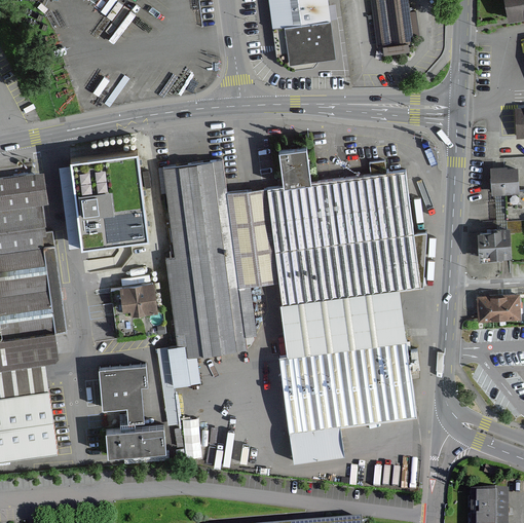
[(329,60),(321,0),(260,0),(265,29),(278,27),(285,66),(329,60)]
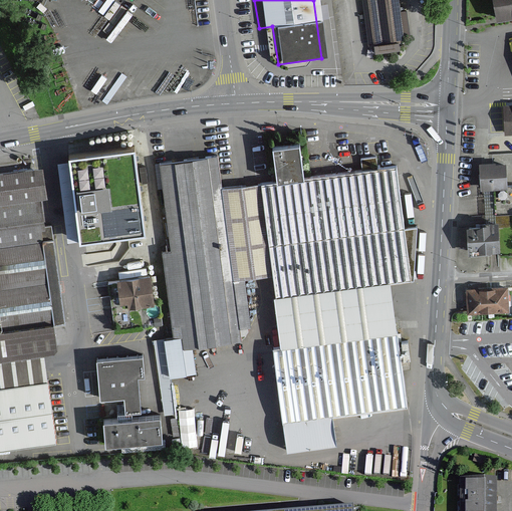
[(398,0),(362,0),(369,46),(404,42),(398,0)]
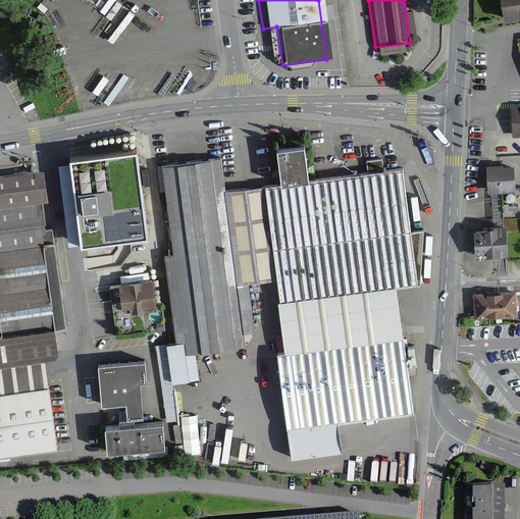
[(519,0),(501,0),(506,26),(519,23),(519,0)]
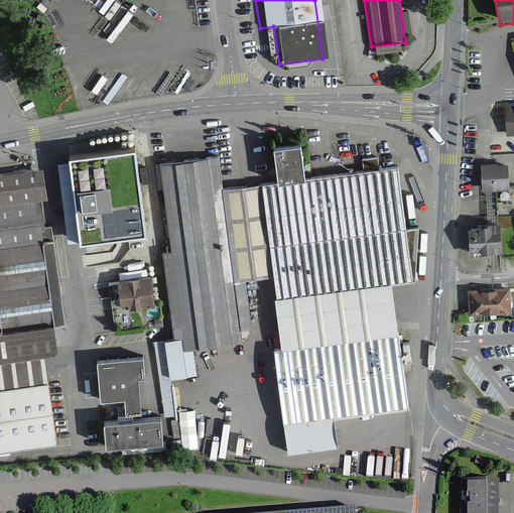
[(67,156),(78,243),(145,234),(134,148),(67,156)]
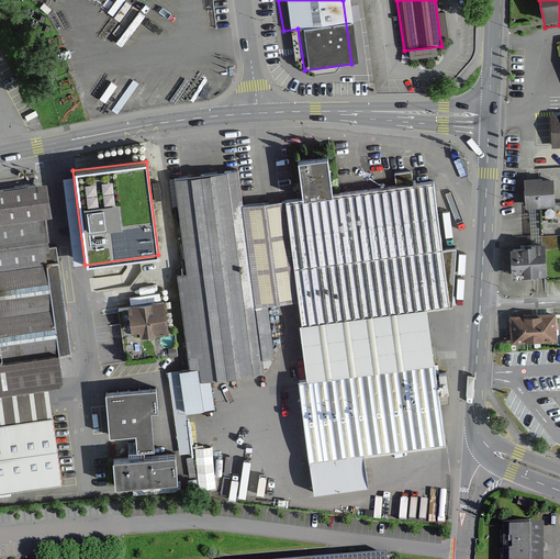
[(283,207),(298,304),(308,379),(299,380),(315,495),(369,488),(365,456),(449,443),(429,310),(454,306),(454,254),(444,255),(434,187),(412,190),(411,177),(395,179),(396,189),(335,199),(329,163),(300,167),(306,202),(283,207)]
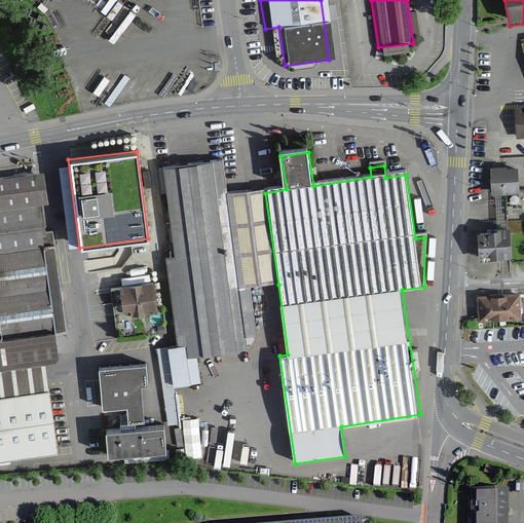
[(222,162),(162,171),(176,259),(162,261),(176,349),(185,348),(187,359),(246,350),(245,341),(256,339),(249,290),(278,285),(265,193),(227,197),(222,162)]
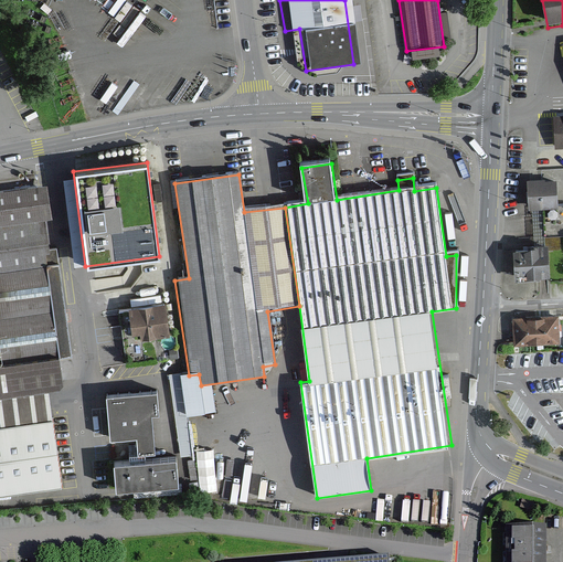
[(559,183),(532,184),(533,211),(561,210),(559,183)]
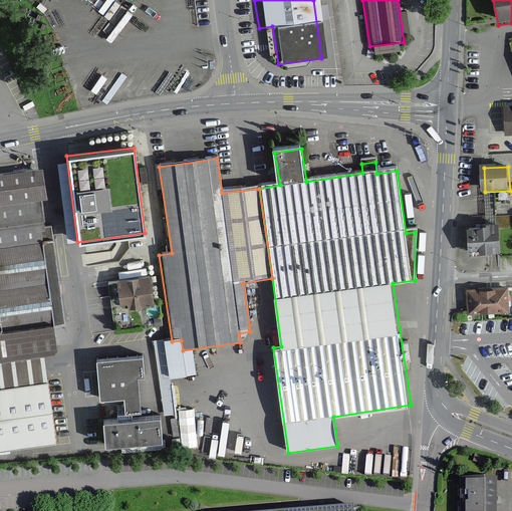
[(68,323),(47,170),(0,176),(0,362),(62,354),(58,325),(68,323)]
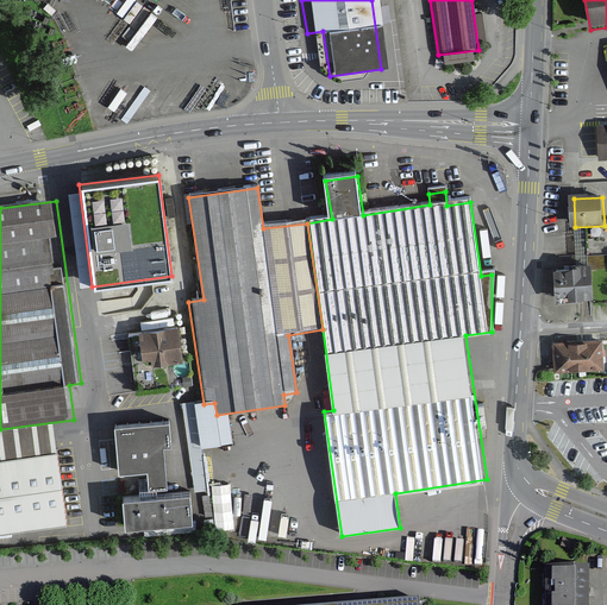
[(606,226),(584,227),(587,259),(606,257),(606,226)]
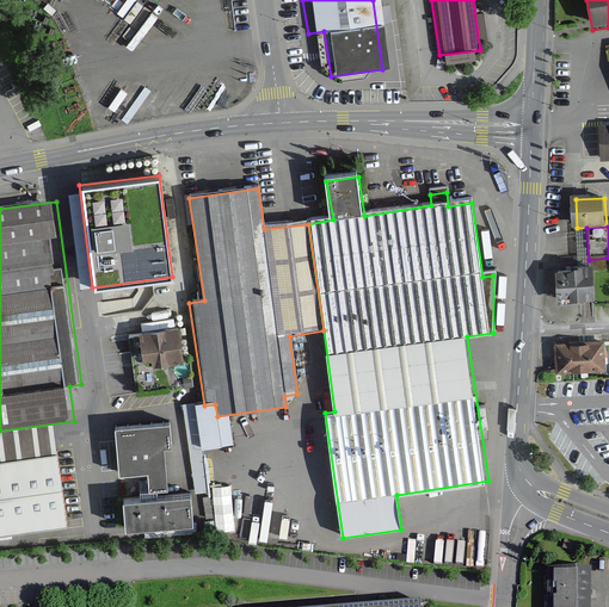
[(598,298),(596,268),(560,272),(564,302),(598,298)]
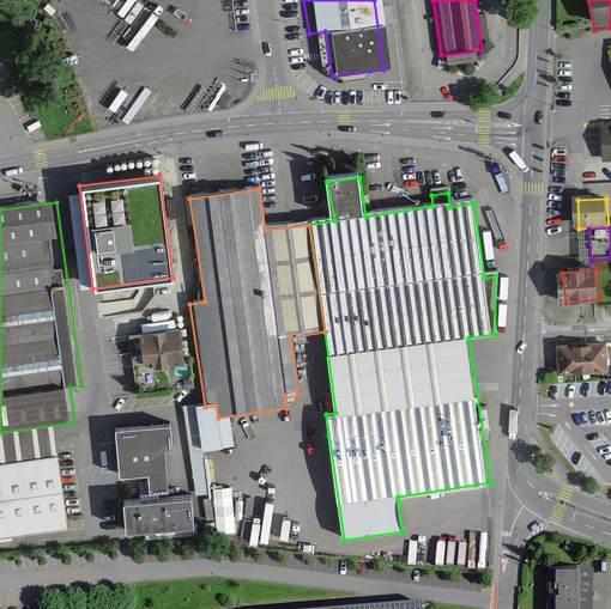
[(185,360),(181,333),(146,338),(149,365),(185,360)]
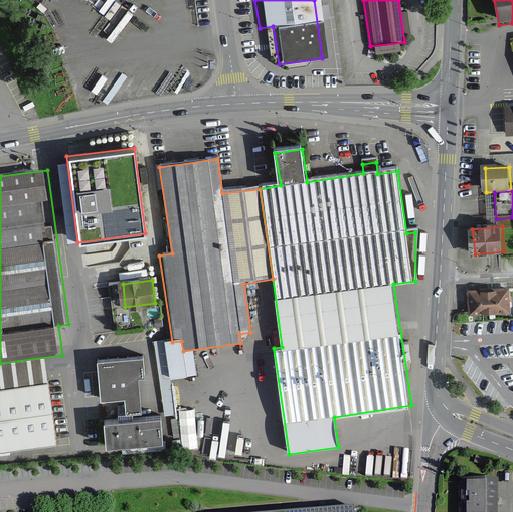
[(510,291),(470,293),(471,317),(511,316),(510,291)]
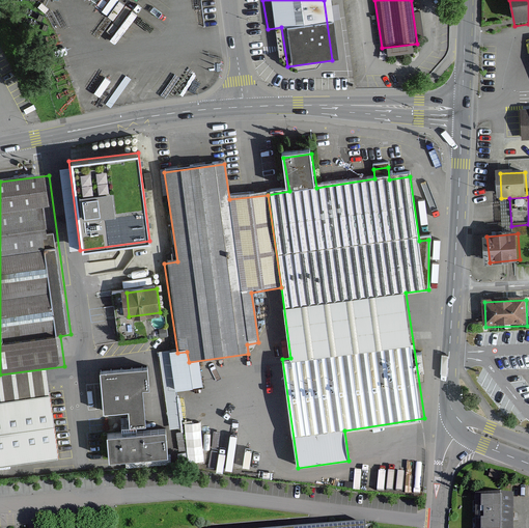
[(145,368),(99,372),(102,414),(127,412),(128,427),(144,426),(141,391),(147,390),(145,368)]
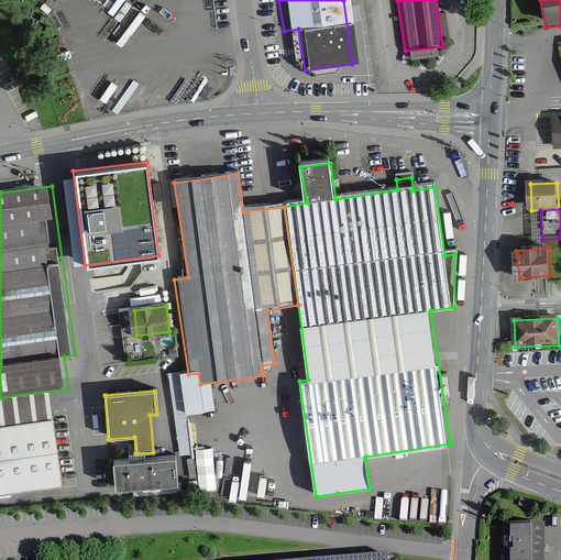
[(57,420),(0,428),(0,495),(67,485),(57,420)]
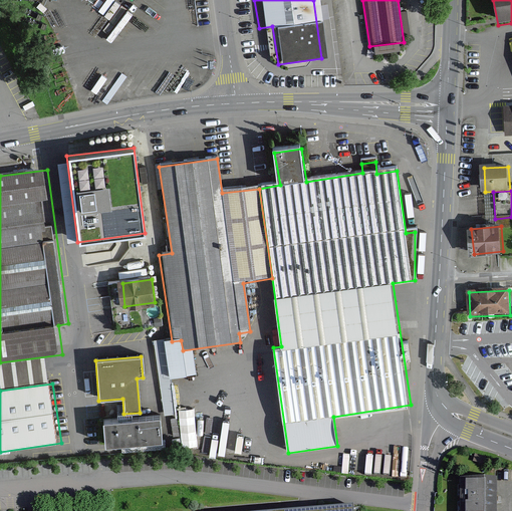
[(161,418),(105,424),(107,447),(163,441),(161,418)]
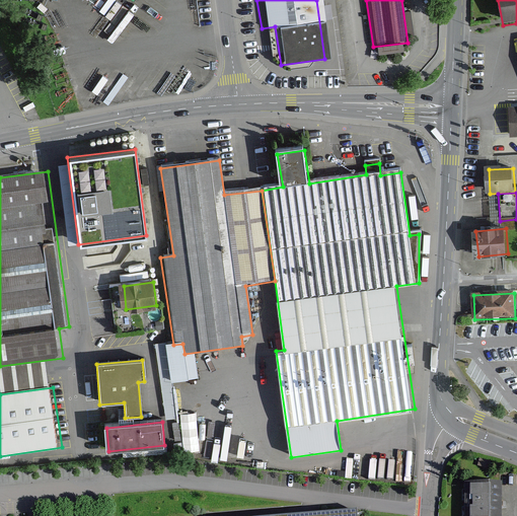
[(505,515),(506,488),(469,488),(468,515),(505,515)]
